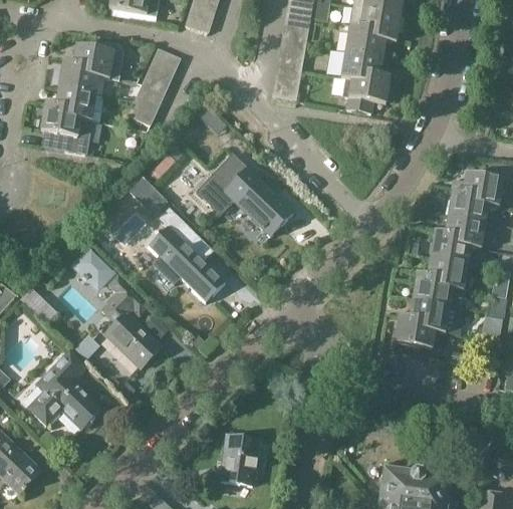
[(110,0),(109,8),(148,14),(150,0),(110,0)]
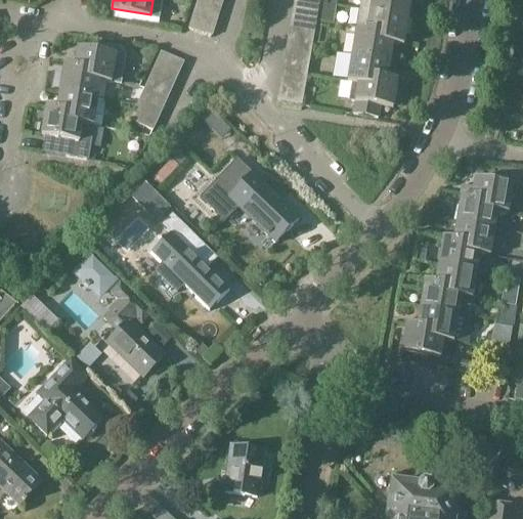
[(197,0),(195,2),(220,9),(223,0),(197,0)]
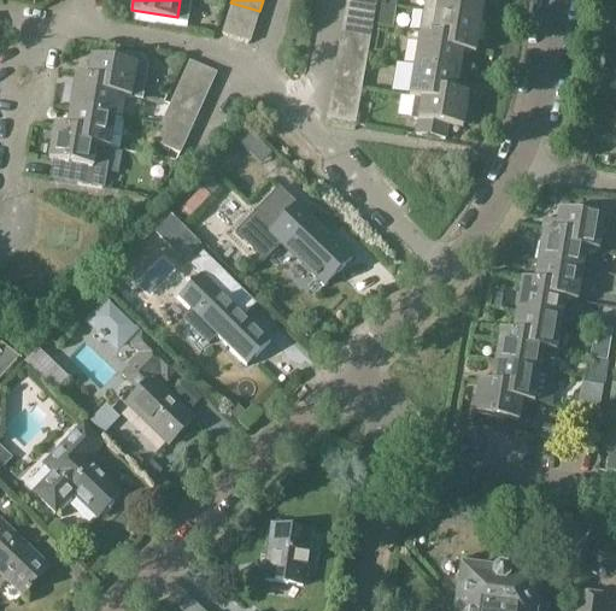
[(345,11),(374,17),(376,3),(362,0),(347,0),(345,11)]
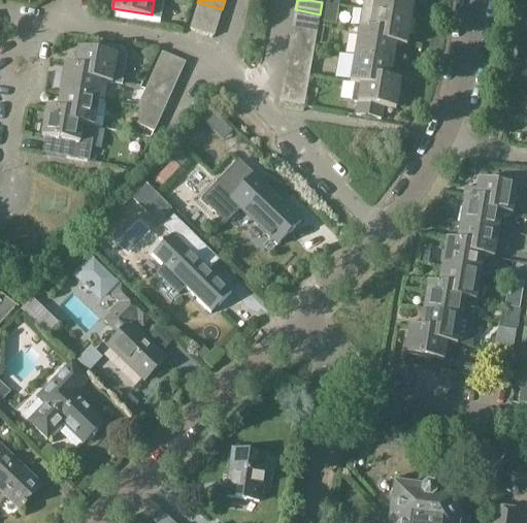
[(363,0),(362,5),(413,14),(415,0),(363,0)]
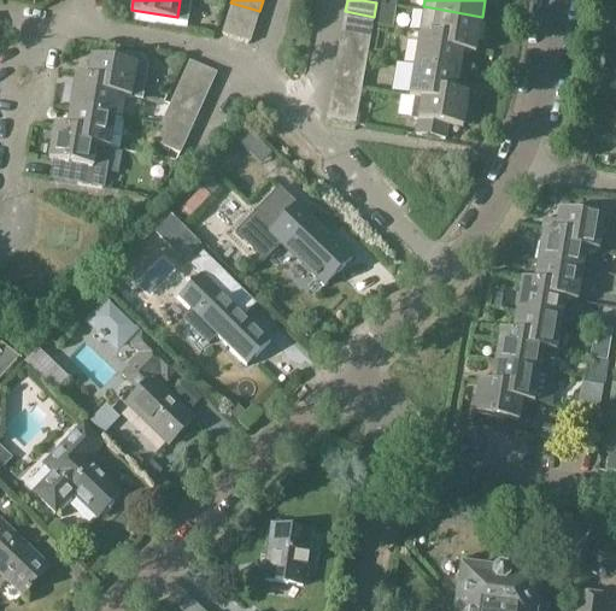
[(230,3),(227,17),(256,25),(259,11),(230,3)]
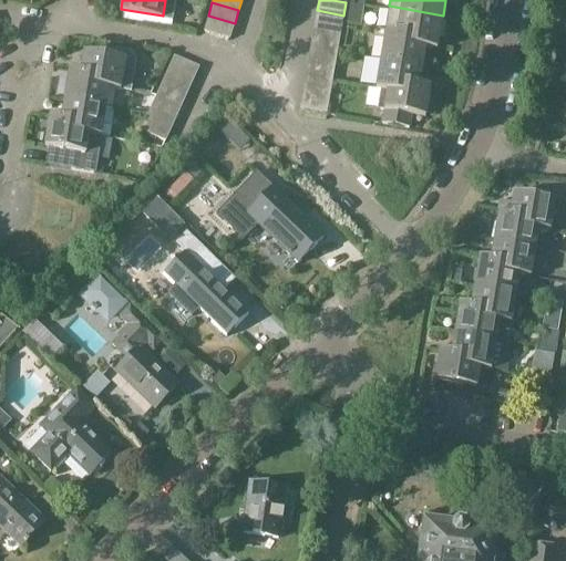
[(386,26),(389,26),(415,30),(414,40),(428,43),(426,43),(438,45),(443,16),(389,6),(386,26)]
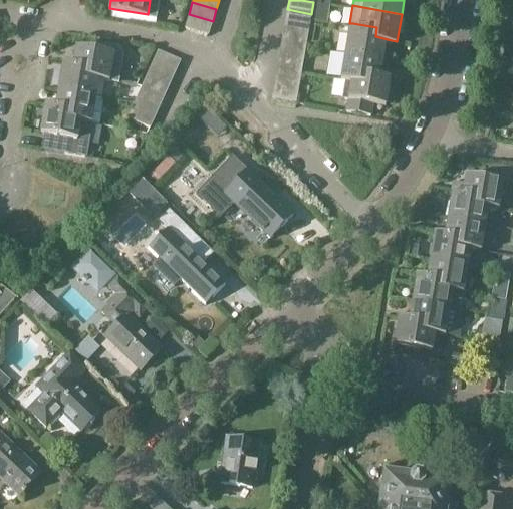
[(285,22),(309,27),(311,14),(287,9),(285,22)]
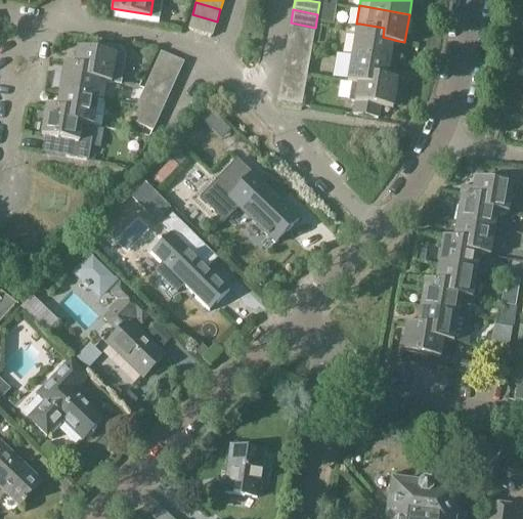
[(192,14),(188,26),(213,33),(217,22),(192,14)]
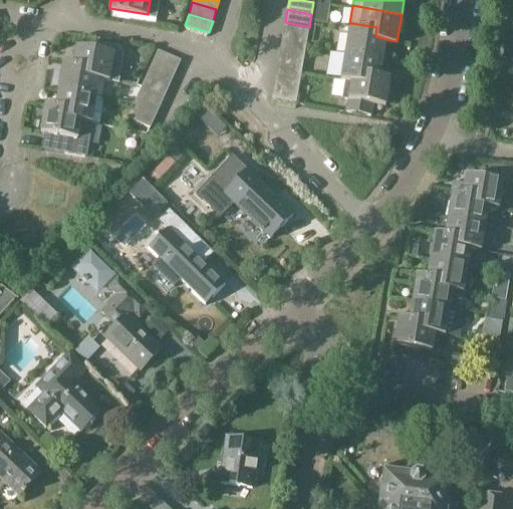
[(282,34),(307,38),(309,27),(285,22),(282,34)]
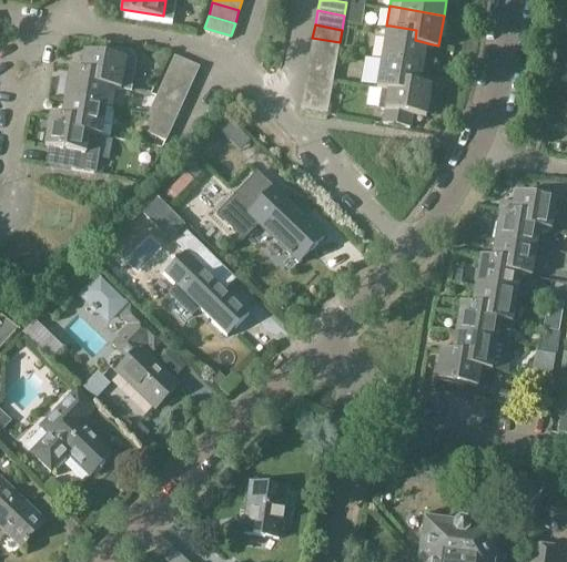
[(384,57),(424,63),(427,43),(428,43),(415,40),(416,30),(390,26),(384,57)]
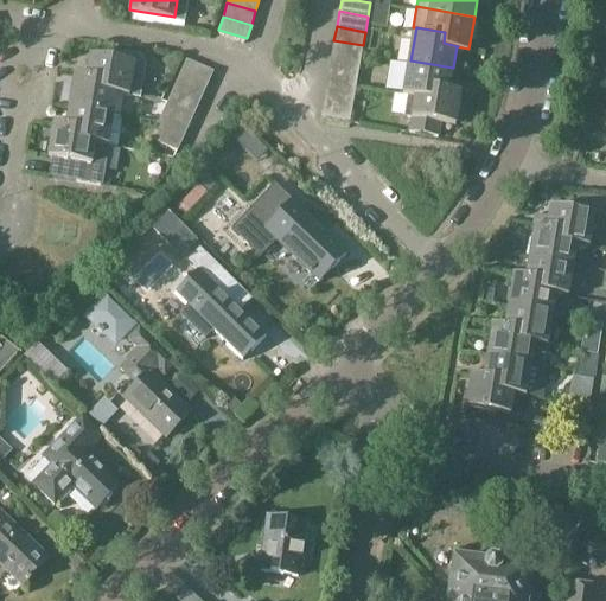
[(331,55),(361,59),(362,53),(363,45),(333,40),(331,55)]
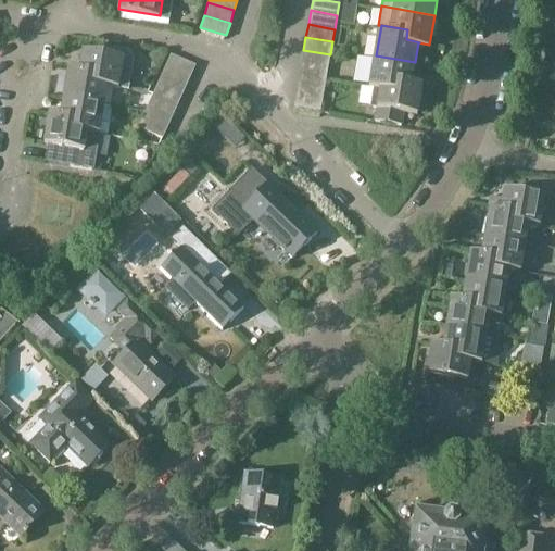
[(109,83),(109,84),(120,86),(129,87),(135,57),(135,55),(135,54),(134,53),(134,52),(134,51),(133,51),(133,50),(131,49),(130,48),(129,47),(128,47),(127,47),(114,45),(113,53),(83,48),(79,67),(79,69),(96,71),(93,80),(109,83)]
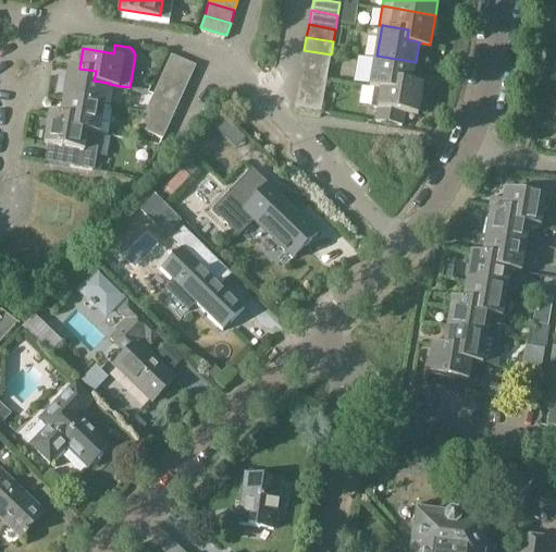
[(301,63),(329,69),(331,54),(304,50),(301,63)]
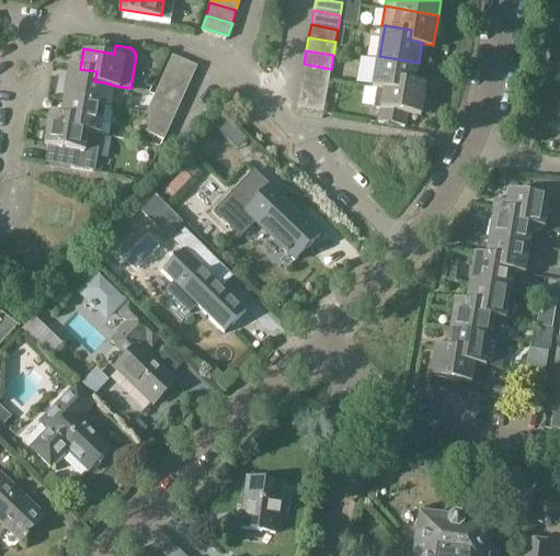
[(173,53),(168,65),(193,76),(198,63),(173,53)]
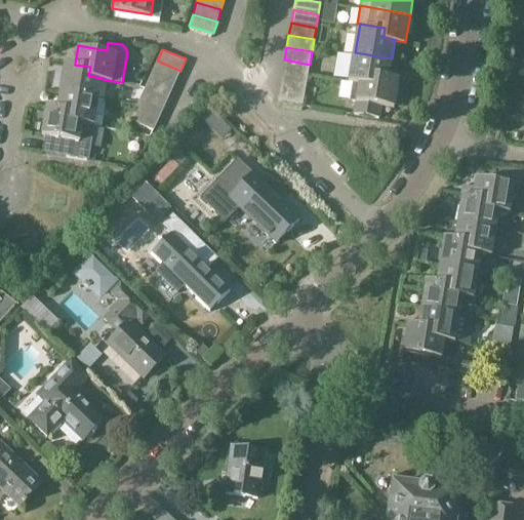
[(351,79),(361,80),(361,79),(375,82),(375,75),(389,77),(389,76),(392,58),(355,52),(351,79)]
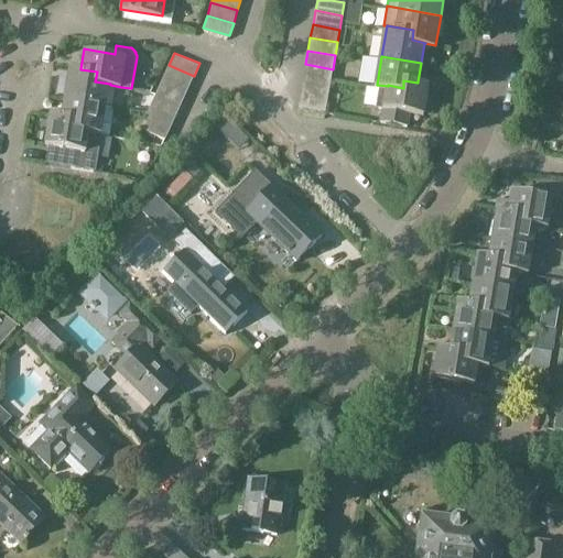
[(303,76),(331,81),(333,69),(305,64),(303,76)]
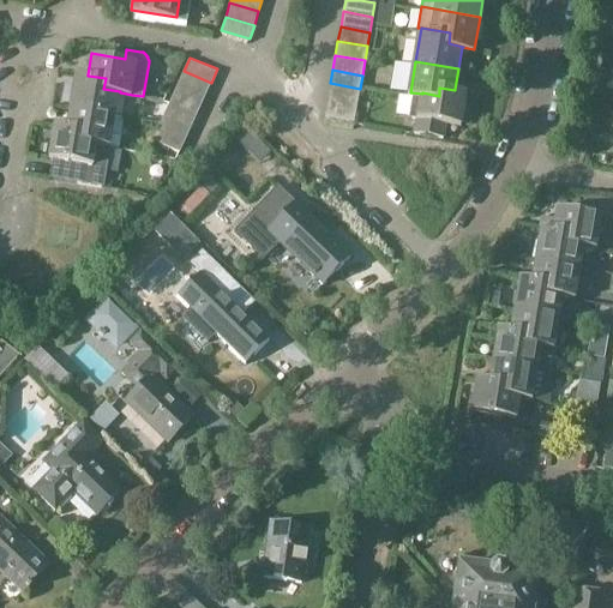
[(211,83),(184,71),(178,84),(205,96),(211,83)]
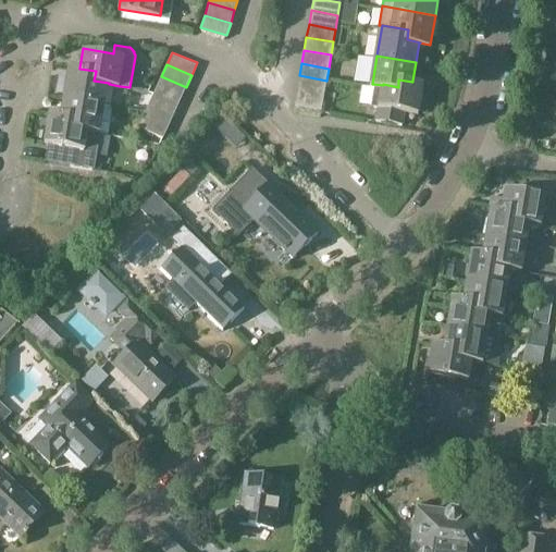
[(69,65),(64,94),(104,101),(109,84),(109,83),(94,81),(96,71),(79,69),(79,68),(69,65)]
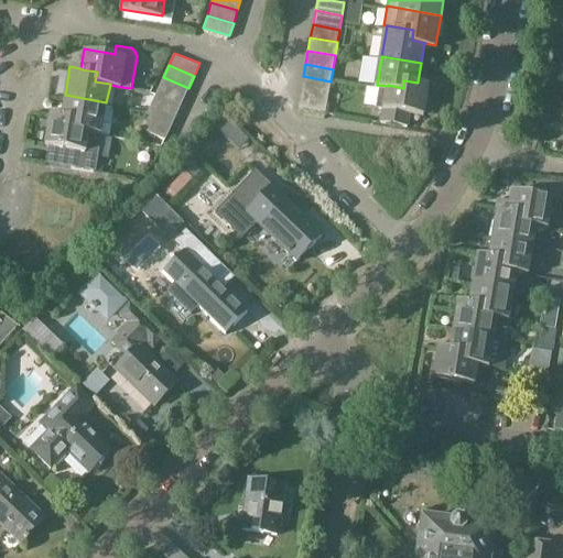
[(301,90),(328,95),(331,81),(303,76),(301,90)]
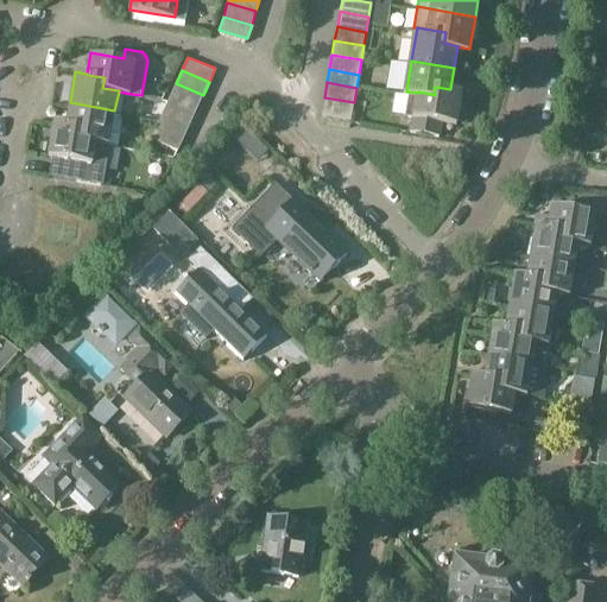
[(170,96),(197,108),(203,95),(176,83),(170,96)]
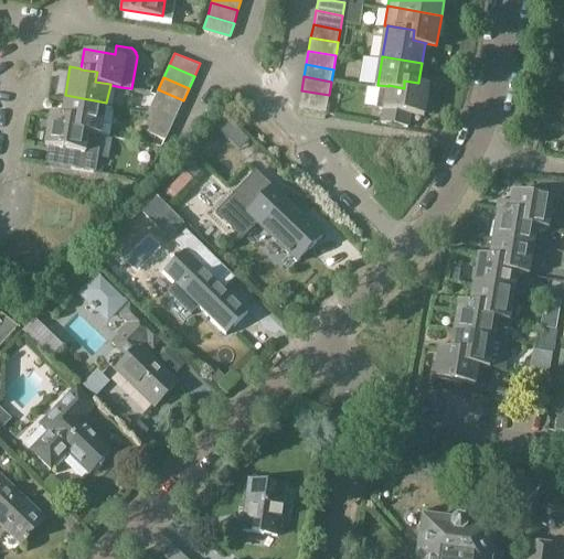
[(431,83),(418,82),(418,83),(404,81),(404,88),(389,85),(389,86),(383,119),(410,124),(412,110),(426,113),(431,83)]
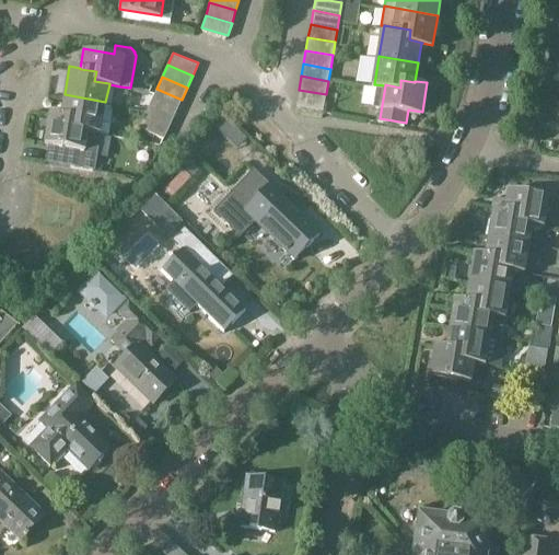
[(175,113),(182,100),(156,89),(151,102),(175,113)]
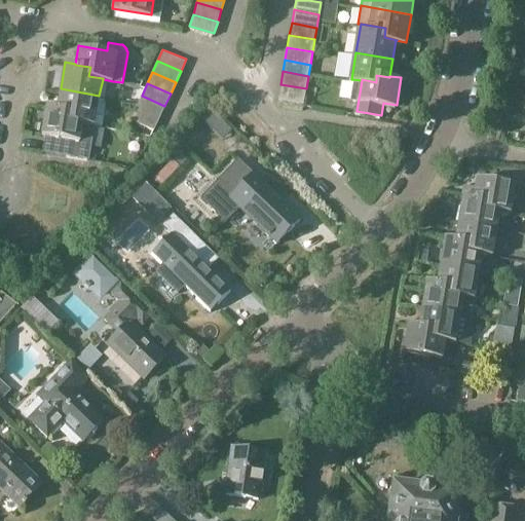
[(280,84),(278,98),(304,102),(306,88),(280,84)]
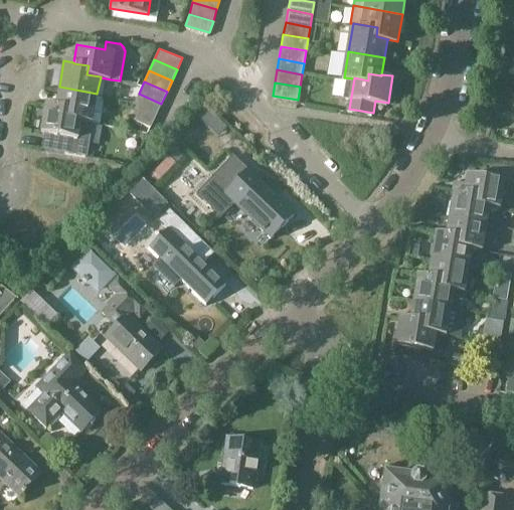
[(93,121),(102,123),(103,112),(95,111),(97,94),(59,87),(57,97),(56,104),(56,106),(70,108),(69,116),(82,119),(82,120),(93,121)]
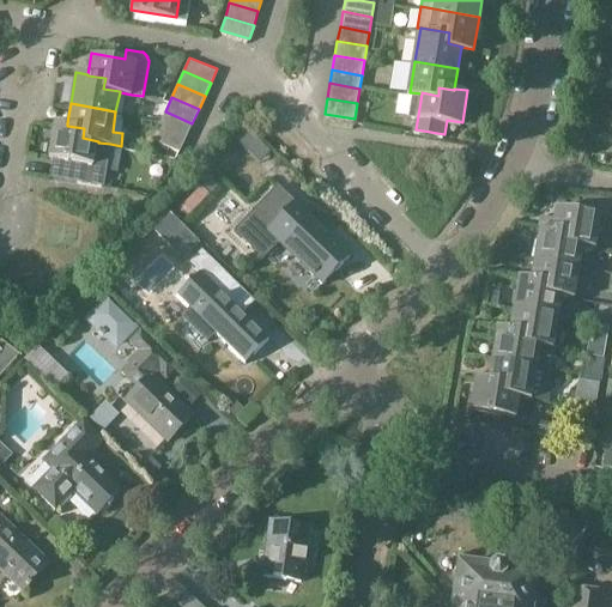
[(159,125),(186,137),(192,123),(165,111),(159,125)]
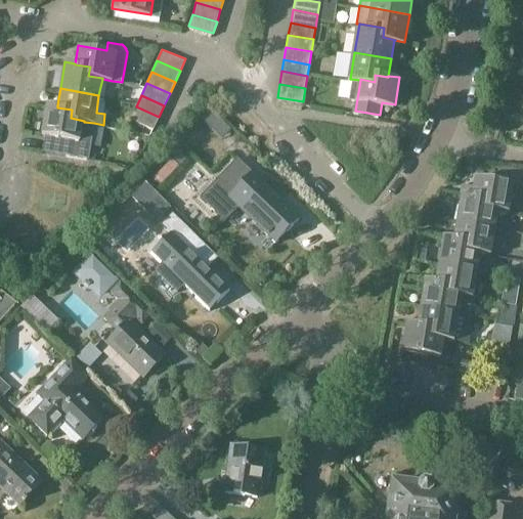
[(42,133),(46,134),(70,138),(67,154),(78,156),(89,157),(90,152),(94,123),(84,122),(84,121),(71,118),(72,110),(57,107),(57,105),(52,105),(47,104),(42,133)]
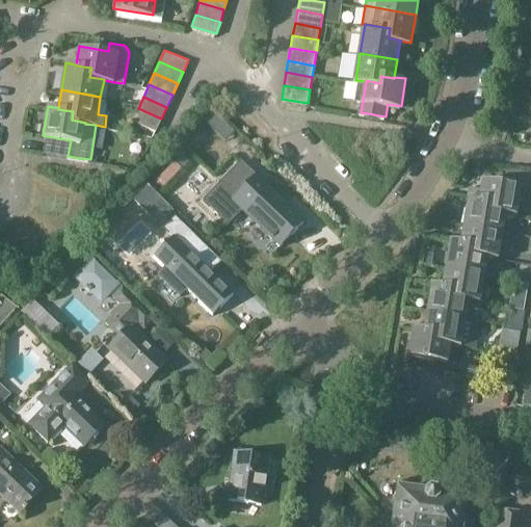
[(156,130),(161,119),(138,108),(133,120),(156,130)]
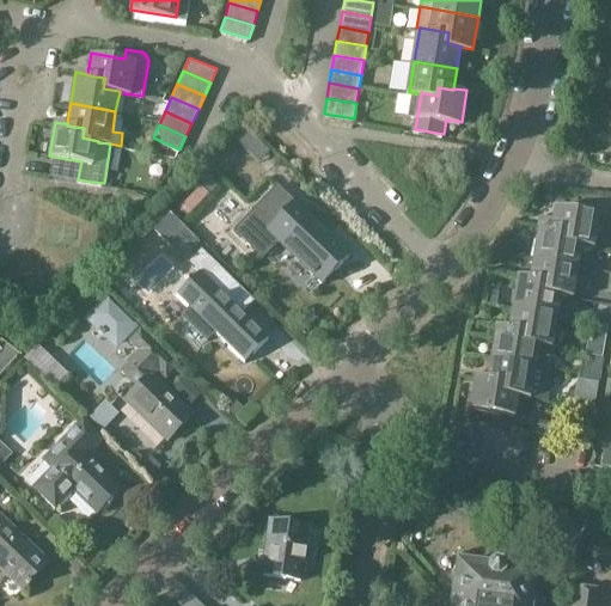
[(260,159),(270,148),(246,124),(236,135),(260,159)]
